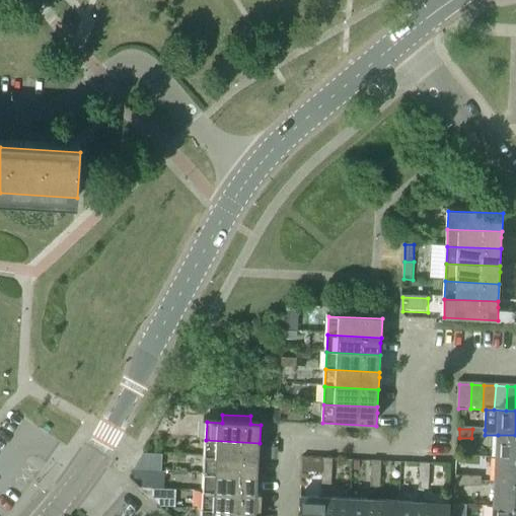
[(485,439),(485,434),(485,430),(472,429),(471,438),(485,439)]
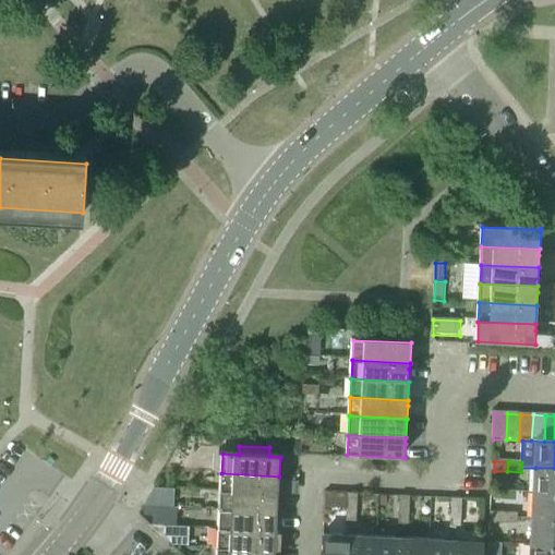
[(554,468),(535,468),(534,494),(554,494),(554,468)]
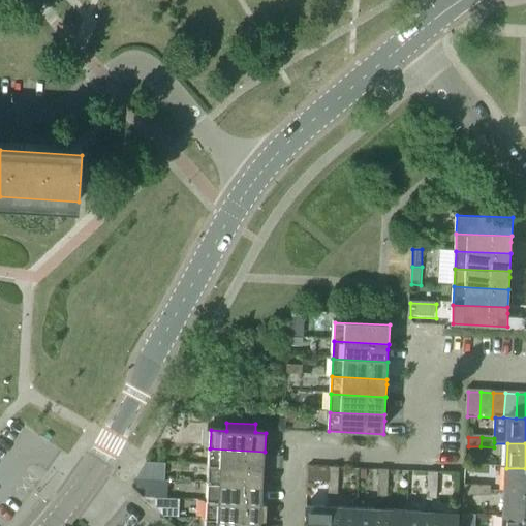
[(264,469),(265,457),(265,452),(210,449),(209,467),(264,469)]
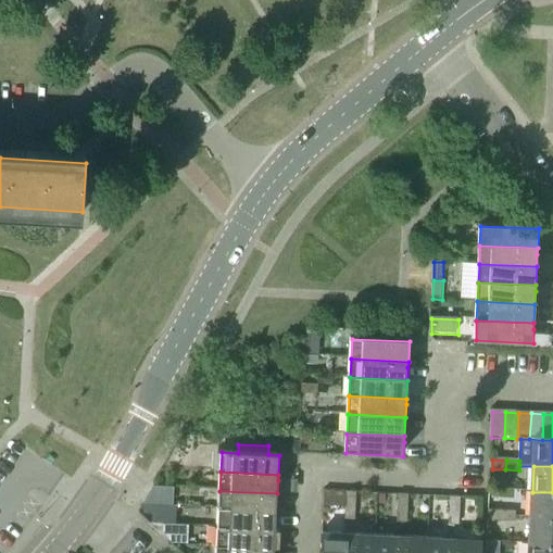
[(276,513),(277,493),(220,491),(220,510),(276,513)]
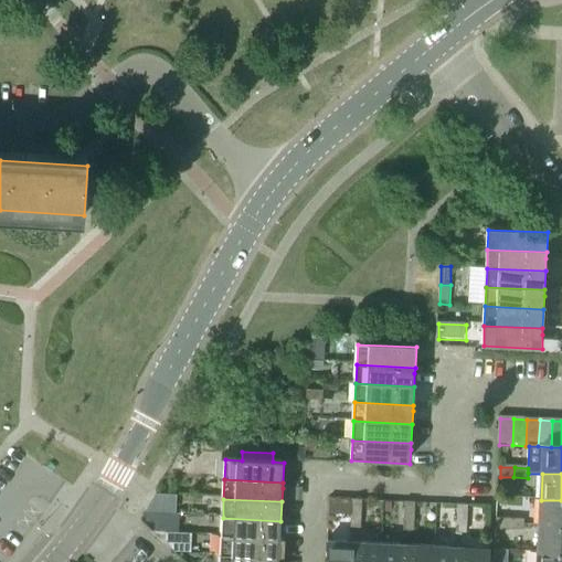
[(561,500),(541,500),(540,527),(561,527),(561,500)]
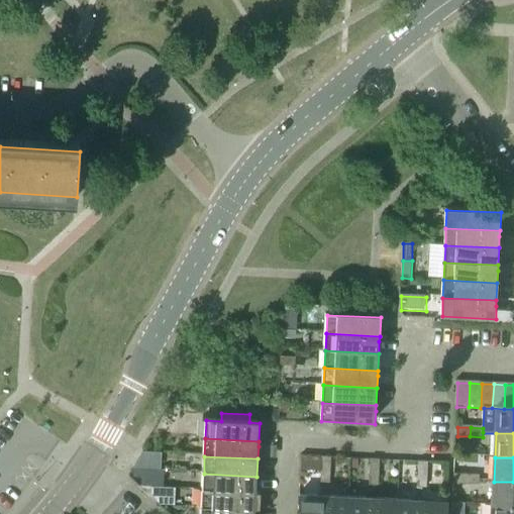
[(331,471),(332,458),(323,458),(322,471),(331,471)]
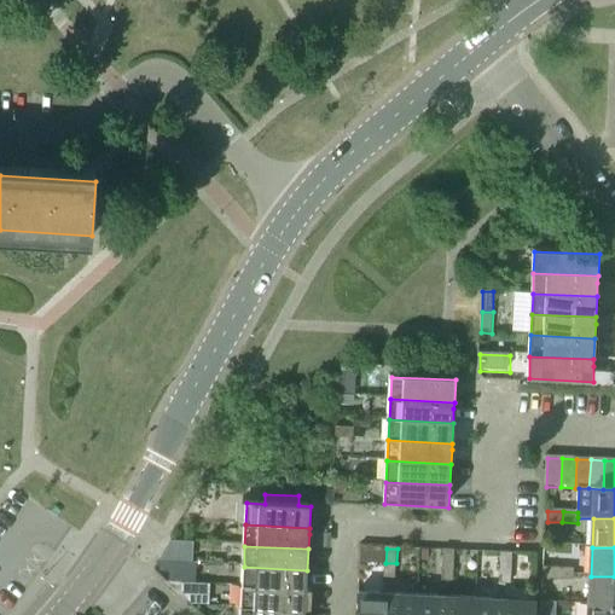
[(454,567),(456,552),(445,551),(444,566),(454,567)]
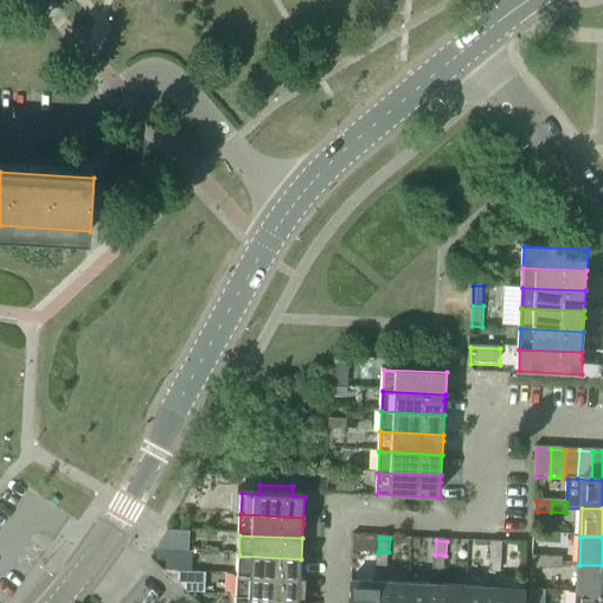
[(502,559),(504,544),(493,544),(492,558),(502,559)]
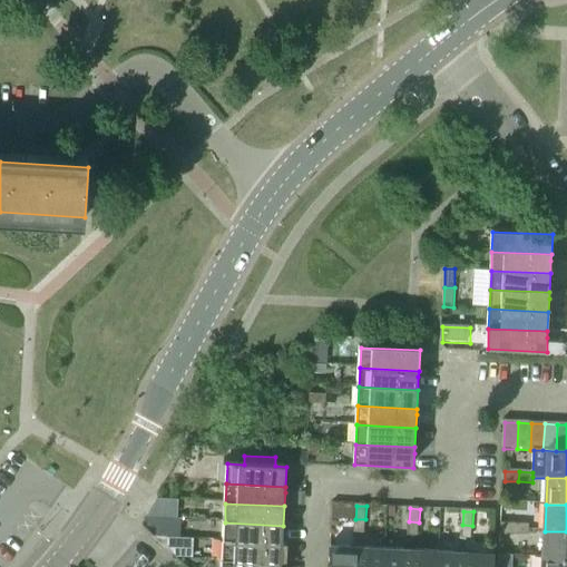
[(365,534),(365,519),(355,519),(355,533),(365,534)]
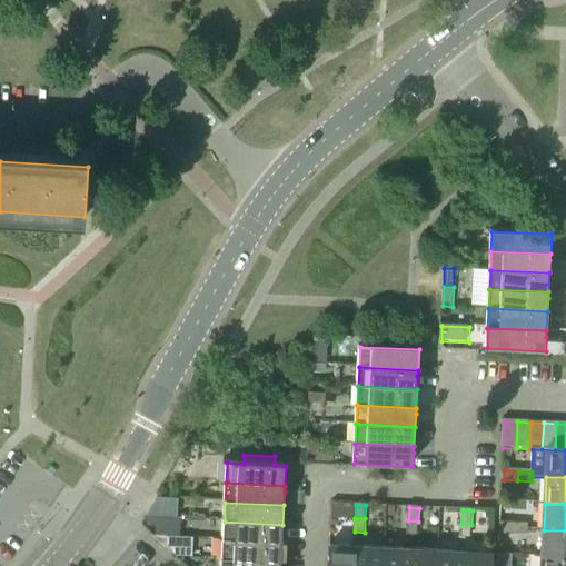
[(418,535),(418,522),(408,520),(408,534),(418,535)]
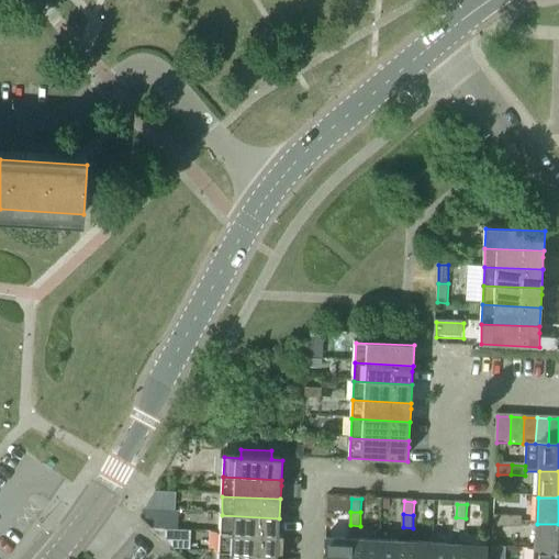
[(278,537),(279,524),(279,518),(222,515),(221,534),(278,537)]
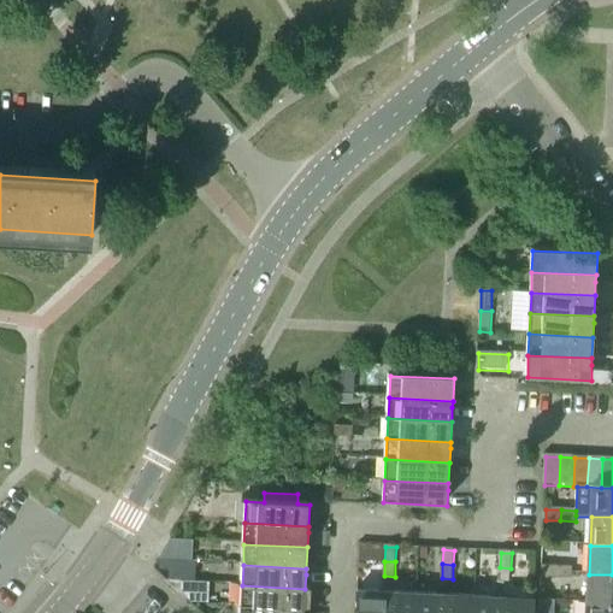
[(558,577),(559,567),(543,566),(542,577),(558,577)]
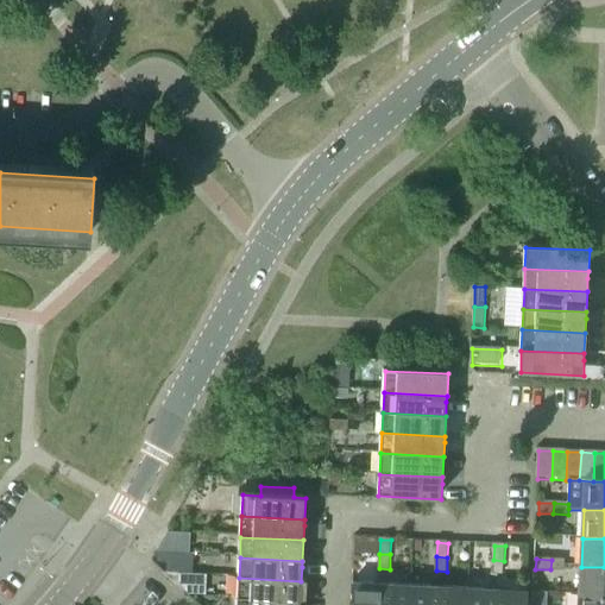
[(504,575),(504,561),(493,560),(493,574),(504,575)]
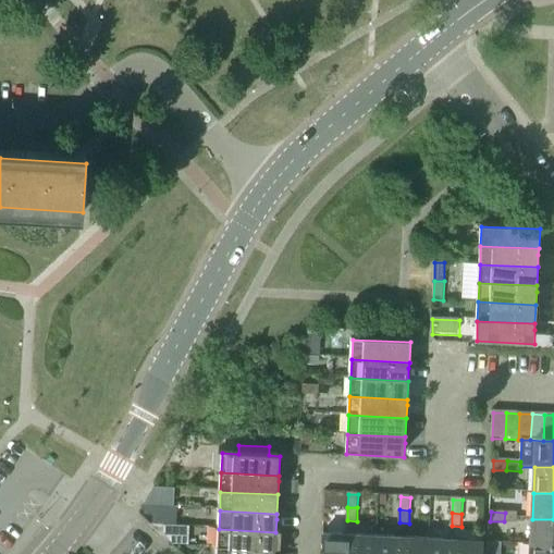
[(518,522),(518,514),(505,513),(504,521),(518,522)]
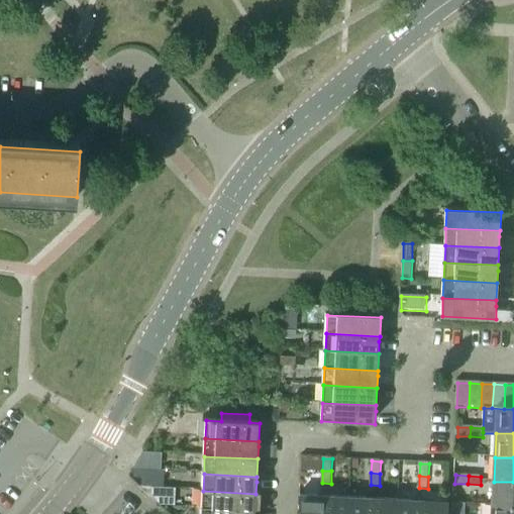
[(513,482),(494,482),(493,506),(513,506),(513,482)]
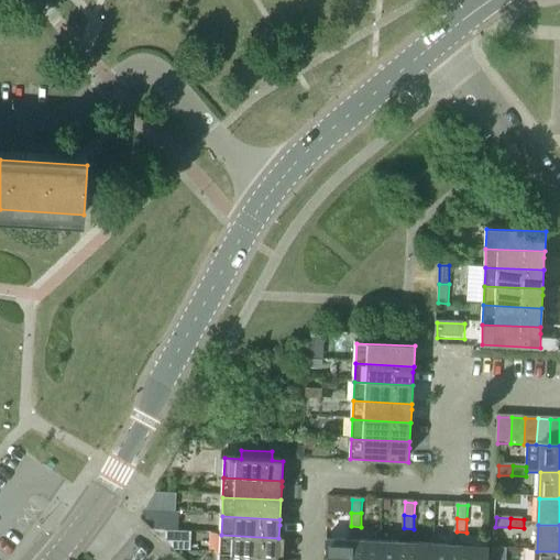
[(190,551),(191,534),(166,533),(166,539),(175,551),(190,551)]
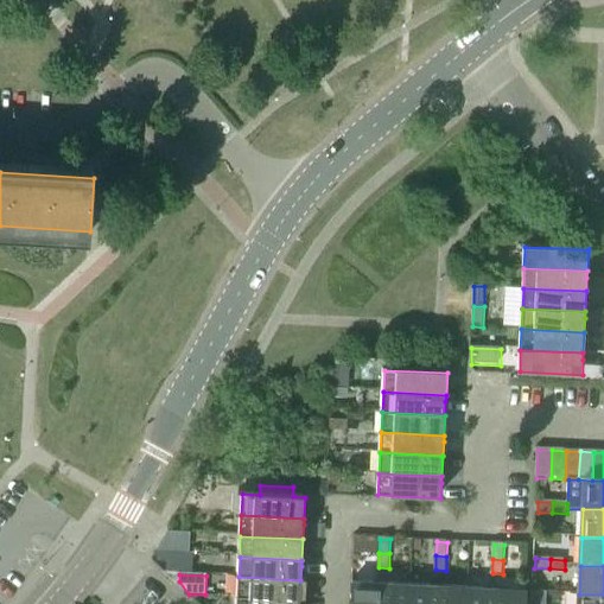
[(300,601),(300,580),(239,577),(237,597),(300,601)]
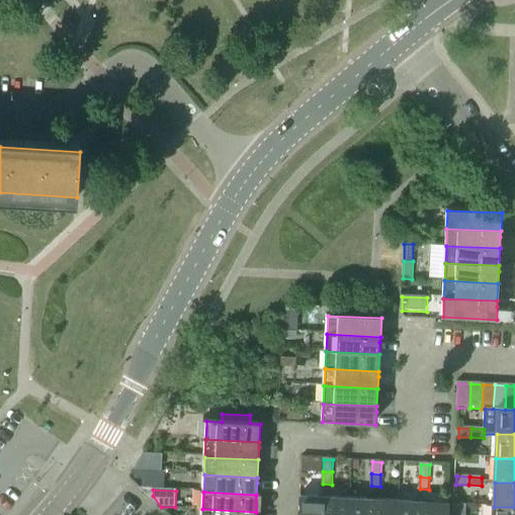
[(325,514),(327,498),(302,496),(299,514),(325,514)]
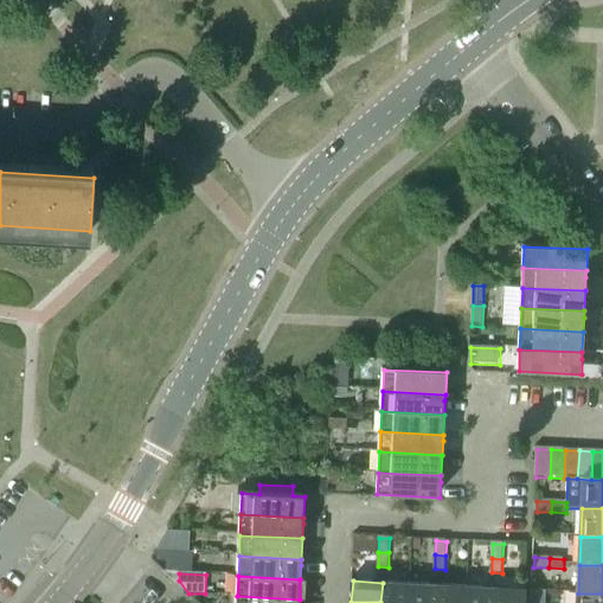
[(409,602),(411,584),(383,583),(380,602),(409,602)]
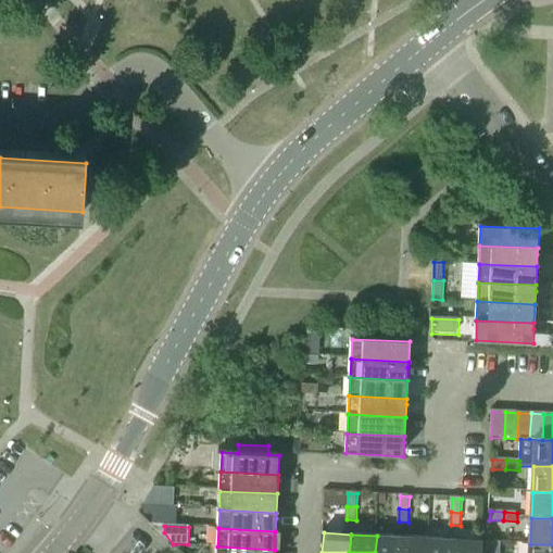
[(402,552),(403,537),(377,536),(375,552),(402,552)]
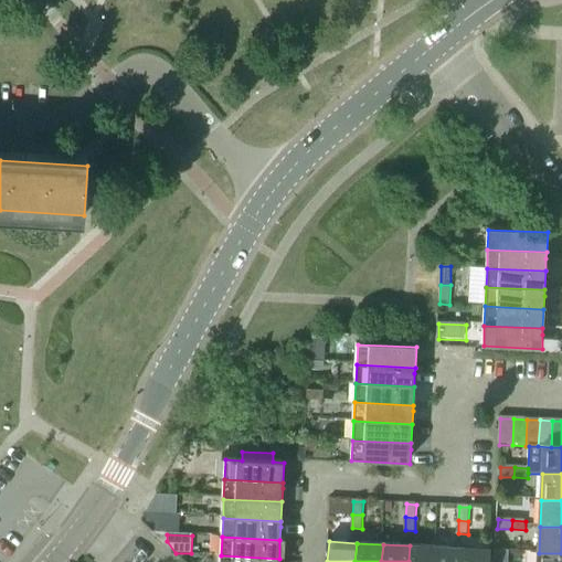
[(435,561),(436,547),(410,545),(409,561),(435,561)]
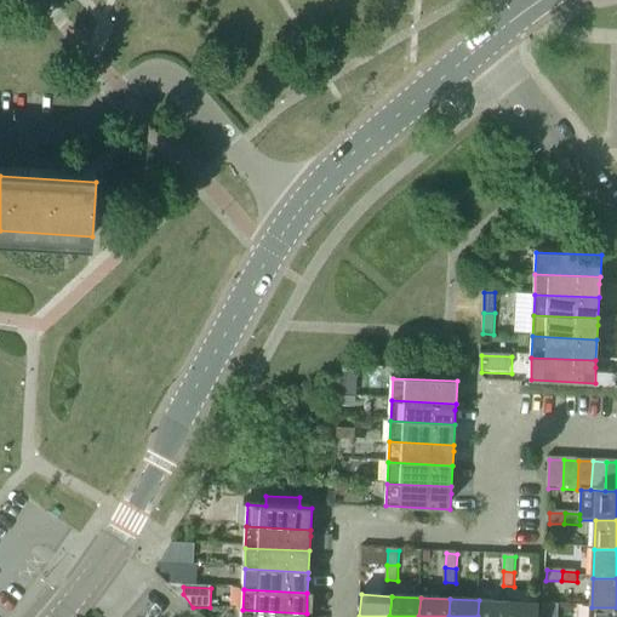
[(507,616),(508,603),(479,600),(478,616),(507,616)]
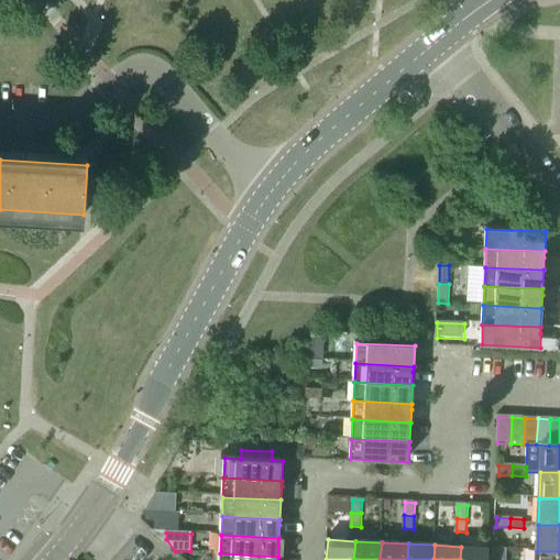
[(486,559),(487,548),(461,547),(460,559),(486,559)]
